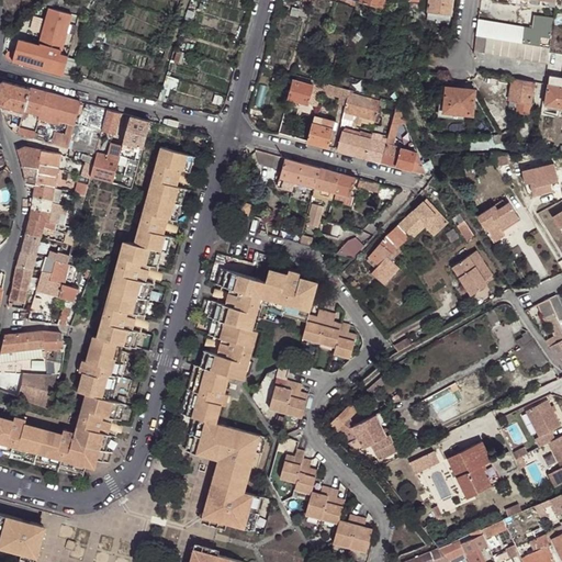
[(405,0),(411,1),(411,9),(419,10),(420,0),(405,0)]
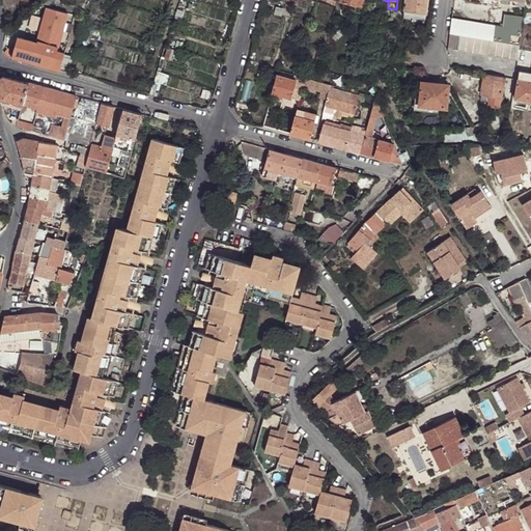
[(406,0),(404,10),(426,14),(427,0),(406,0)]
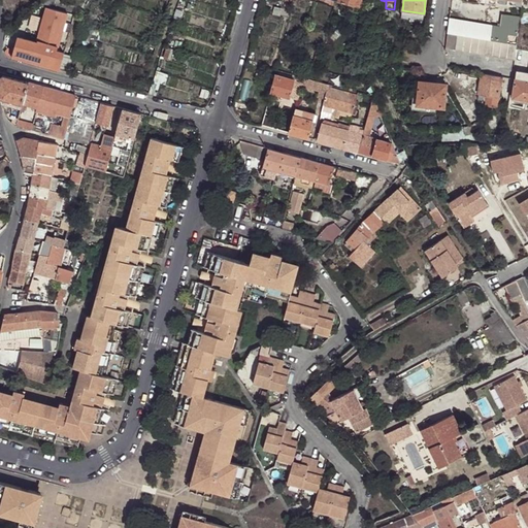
[(40,12),(42,5),(39,4),(33,10),(40,12)]
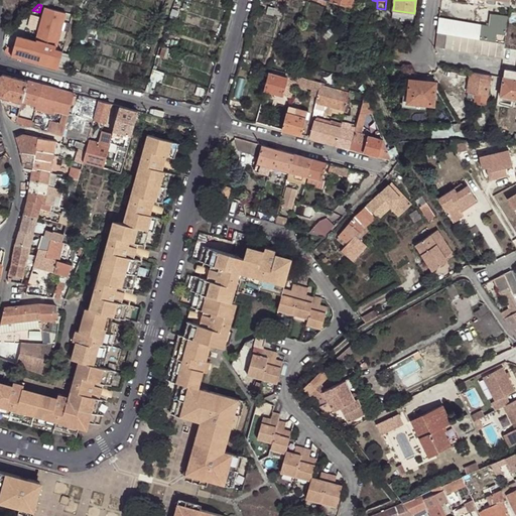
[(6,54),(58,69),(62,52),(63,50),(55,48),(57,42),(59,42),(60,40),(58,39),(66,12),(46,7),(36,40),(17,36),(13,49),(9,49),(5,52),(6,54)]
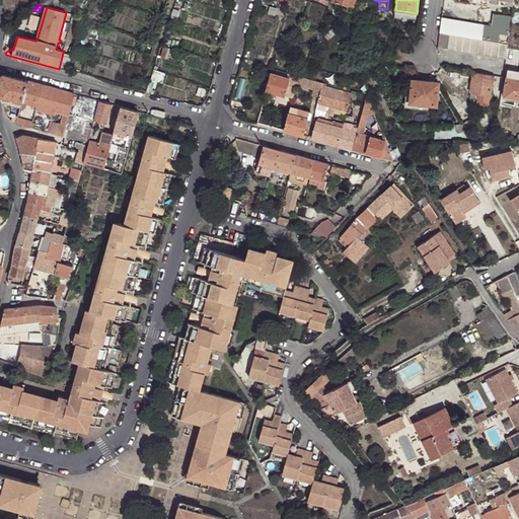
[(417,13),(395,10),(395,16),(417,18),(417,13)]
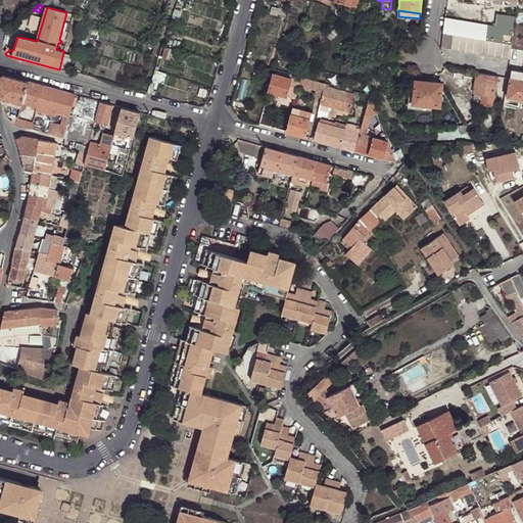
[(17,26),(11,31),(18,34),(35,37),(40,19),(29,15),(22,20),(20,28),(17,26)]
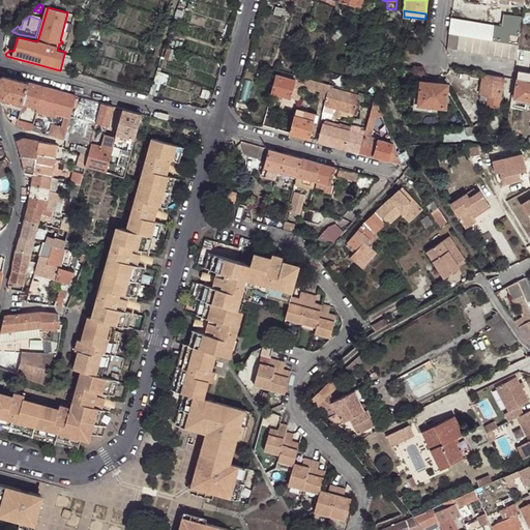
[(495,26),(451,18),(449,33),(492,41),(495,26)]
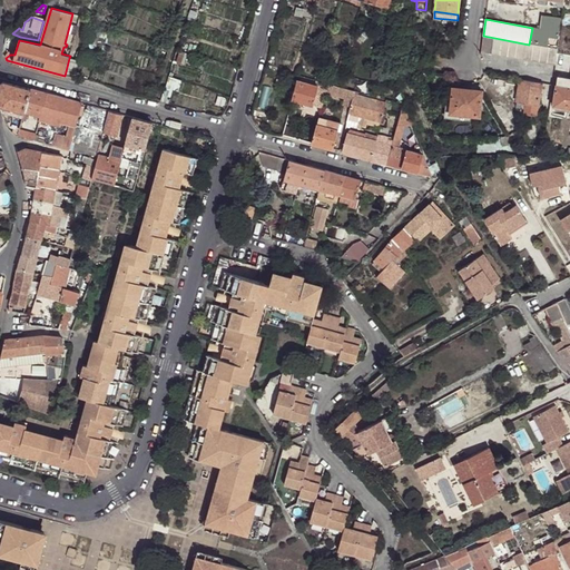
[(127,36),(119,35),(116,45),(125,48),(127,36)]
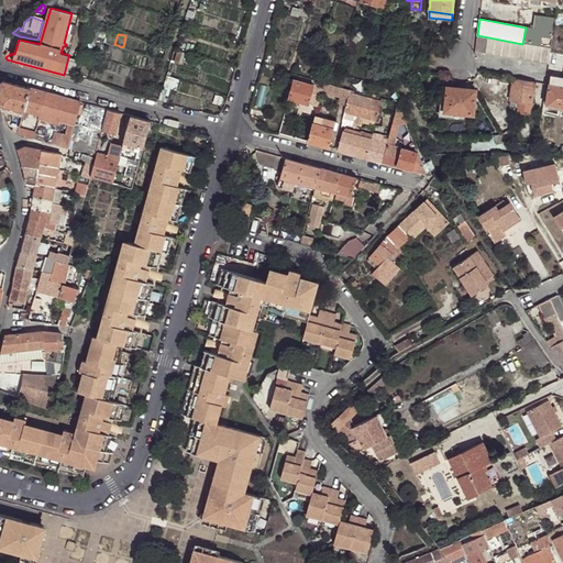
[(475,52),(549,65),(551,51),(477,37),(475,52)]
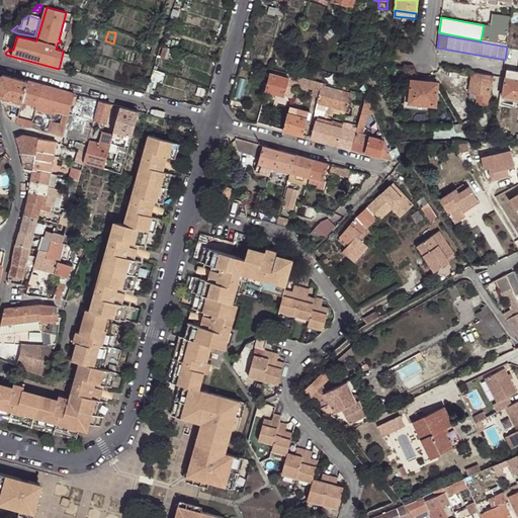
[(64,51),(63,53),(73,55),(76,48),(76,45),(74,44),(76,37),(68,35),(64,51)]
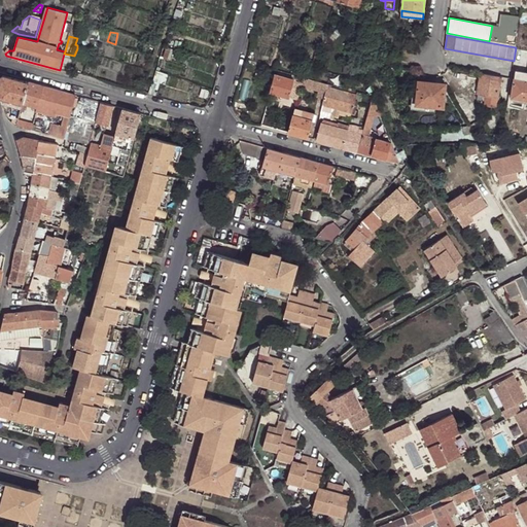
[(170,60),(173,49),(167,46),(164,57),(170,60)]
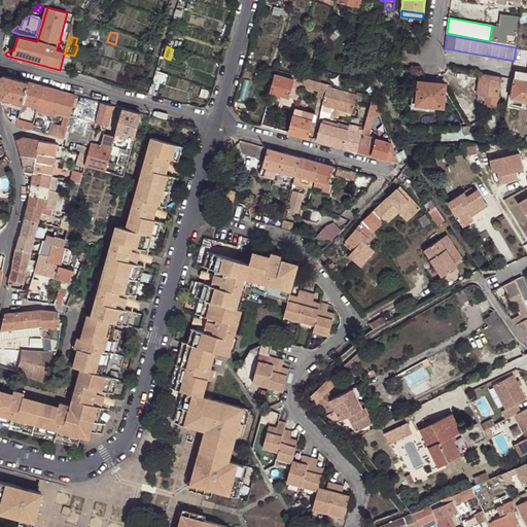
[(77,48),(74,56),(80,59),(85,61),(89,53),(77,48)]
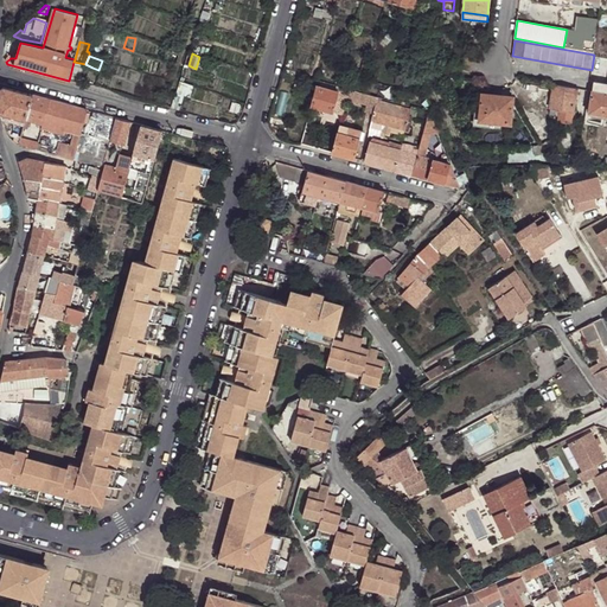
[(69,81),(81,84),(81,81),(85,64),(74,62),(69,81)]
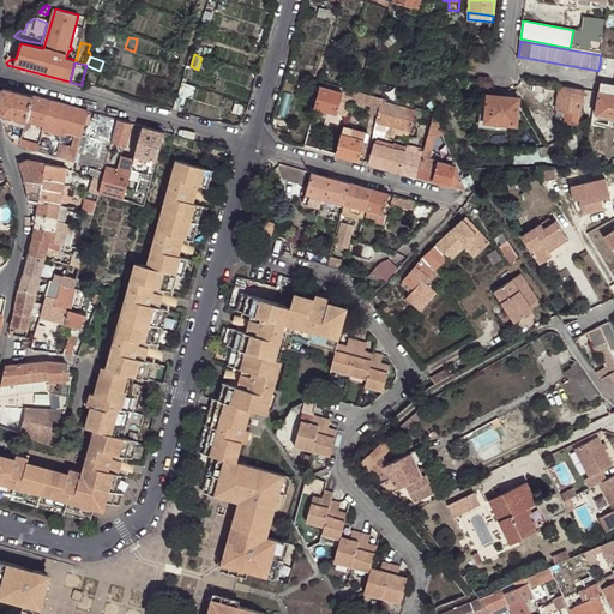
[(94,68),(86,65),(82,82),(92,85),(96,72),(92,72),(94,68)]
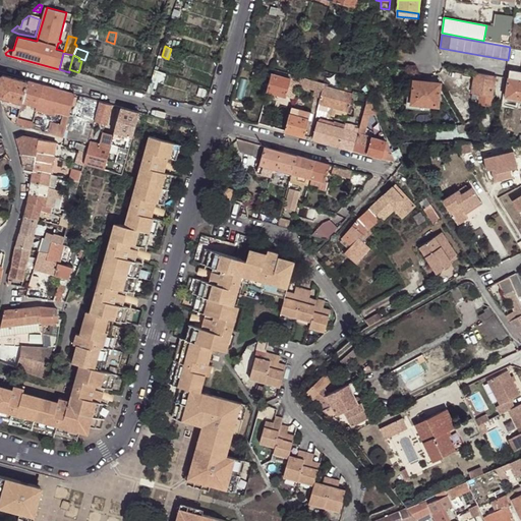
[(403,77),(404,68),(395,67),(395,76),(403,77)]
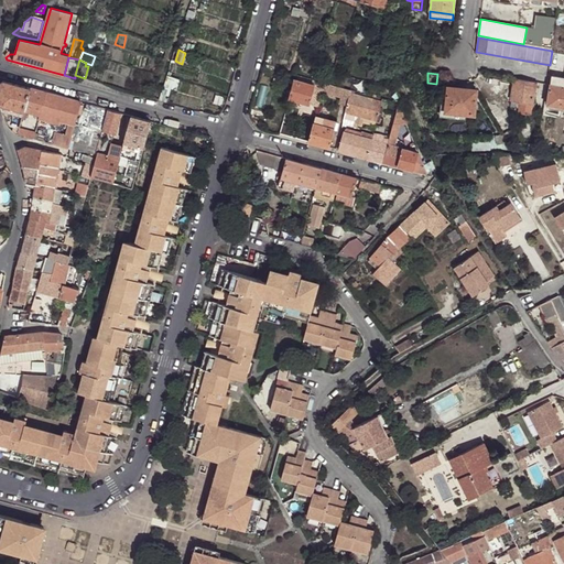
[(295,75),(294,80),(315,86),(313,94),(322,96),(323,93),(325,84),(295,75)]
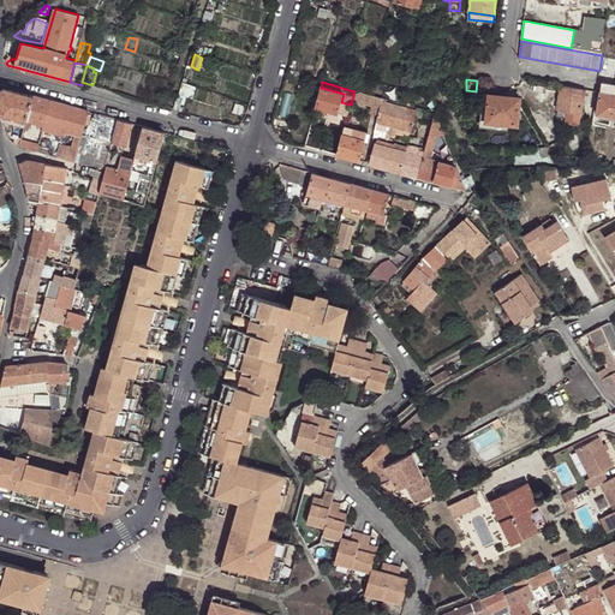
[(614,85),(602,84),(601,94),(614,95),(614,85)]
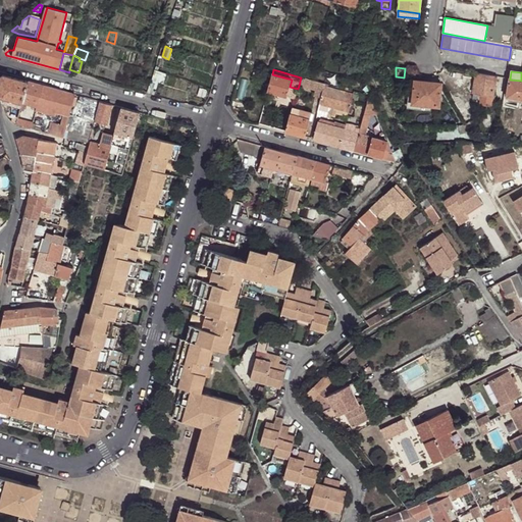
[(497,77),(476,73),(473,93),(481,95),(493,97),(497,77)]
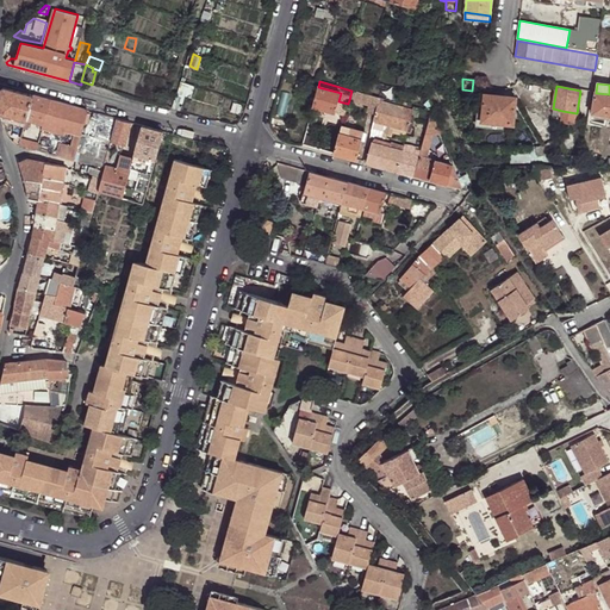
[(0,112),(25,119),(32,95),(4,87),(0,89),(0,112)]
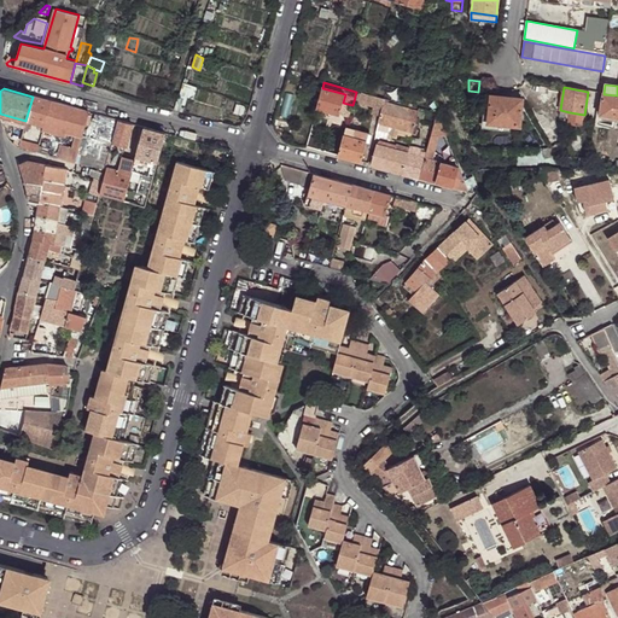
[(322,88),(318,109),(340,114),(343,103),(345,94),(322,88)]
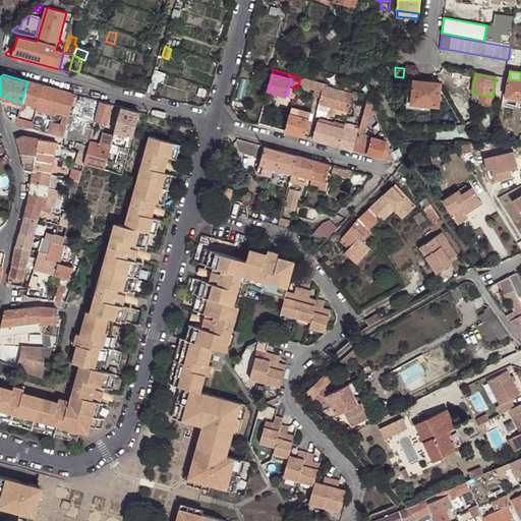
[(325,84),(300,77),(298,85),(308,89),(312,91),(323,93),(324,87),(325,84)]
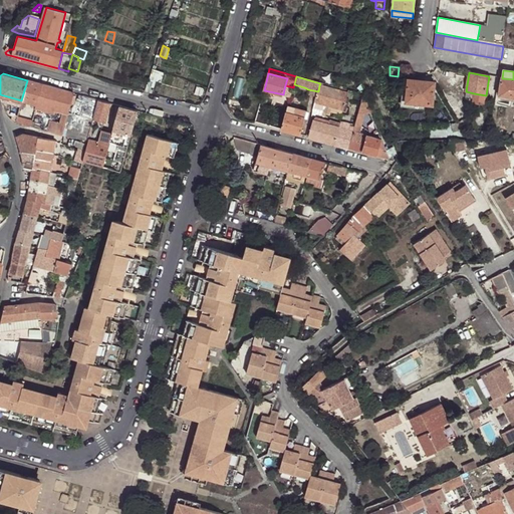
[(499,77),(491,76),(489,91),(497,92),(499,77)]
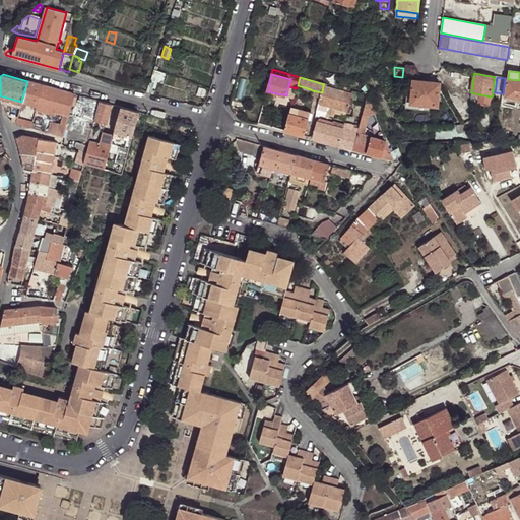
[(519,100),(519,80),(508,79),(506,99),(519,100)]
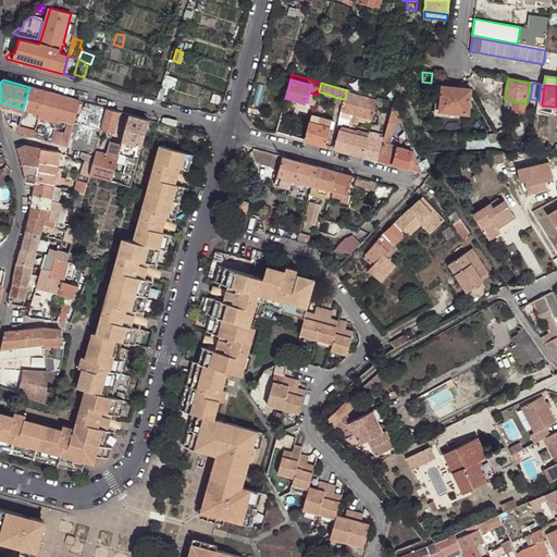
[(45,91),(29,87),(23,109),(39,113),(45,91)]
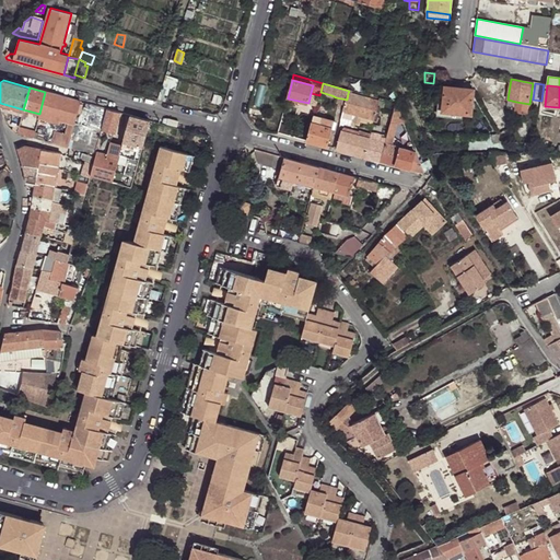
[(444,88),(441,112),(470,115),(473,90),(444,88)]
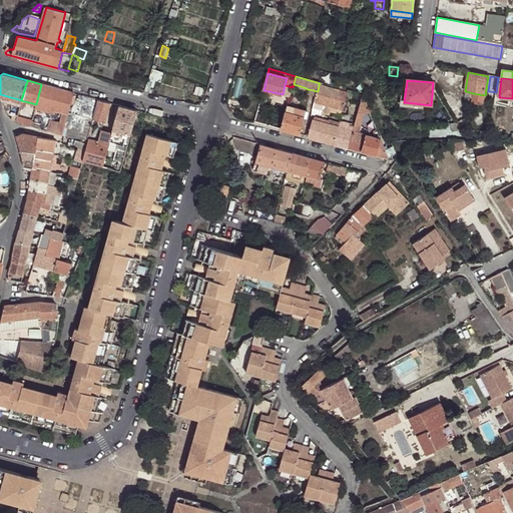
[(41,84),(36,104),(35,107),(55,113),(56,110),(54,109),(59,89),(41,84)]
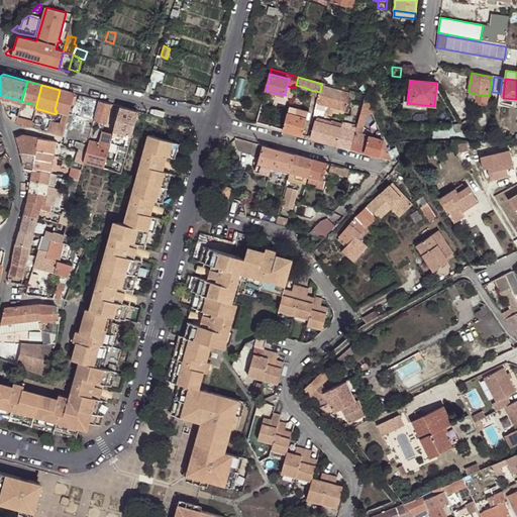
[(306,88),(296,85),(295,88),(294,92),(303,95),(306,88)]
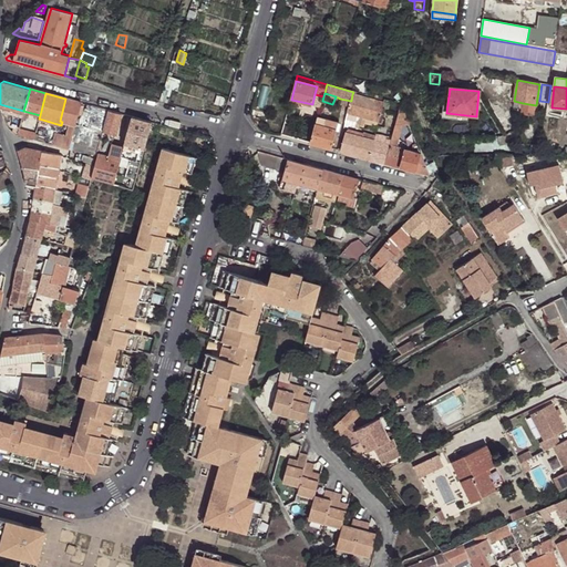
[(384,103),(352,94),(351,101),(349,106),(348,112),(363,116),(379,121),(382,109),(384,103)]
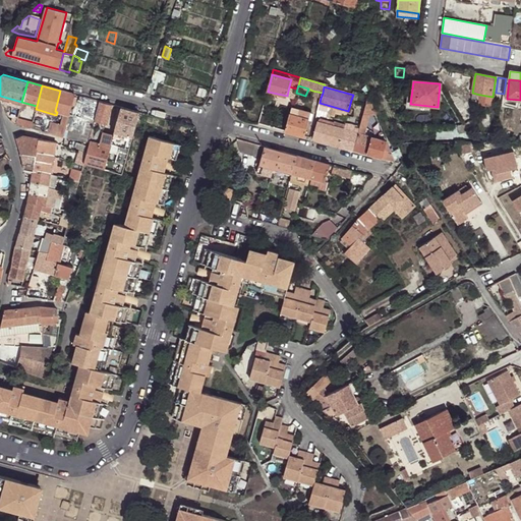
[(72,103),(74,95),(60,91),(55,111),(57,112),(69,116),(72,103)]
